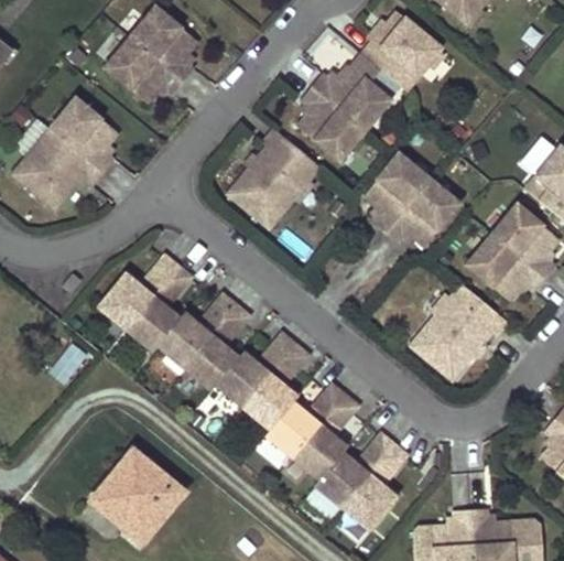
[(440,0),(466,21),(484,0),(440,0)]
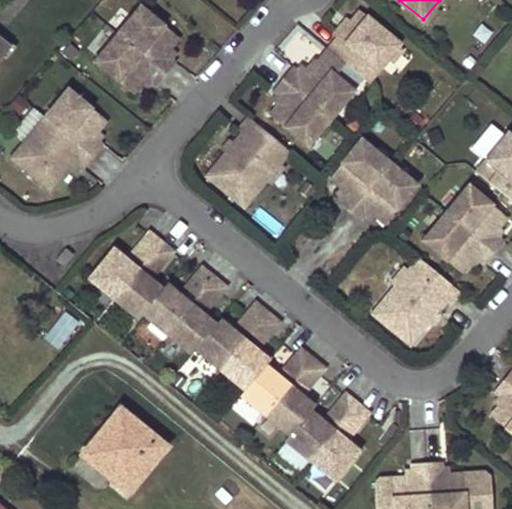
[(165,53),(170,47),(179,36),(140,4),(94,60),(133,92),(141,81),(146,76),(151,79),(156,84),(175,61),(170,56),(165,53)]
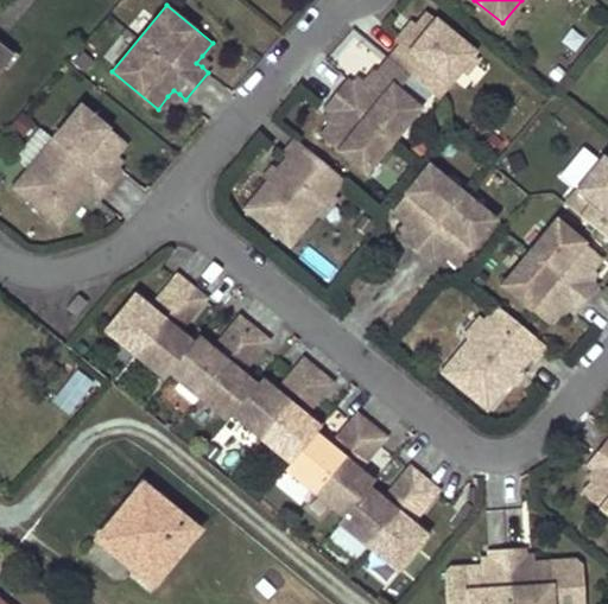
[(418,27),(405,44),(400,40),(388,56),(422,83),(434,69),(449,81),(475,49),(426,10),(415,24),(418,27)]
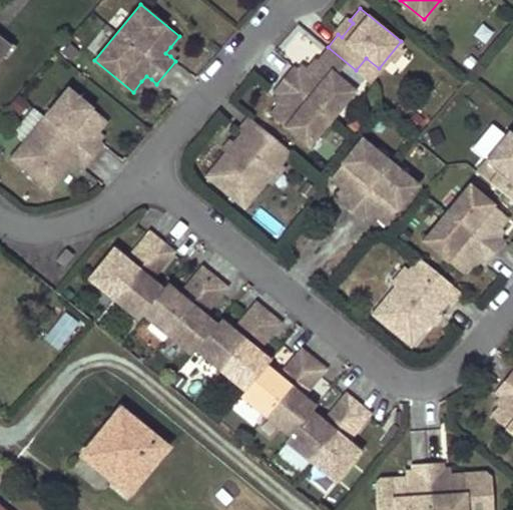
[(388,69),(396,75),(412,52),(404,46),(388,69)]
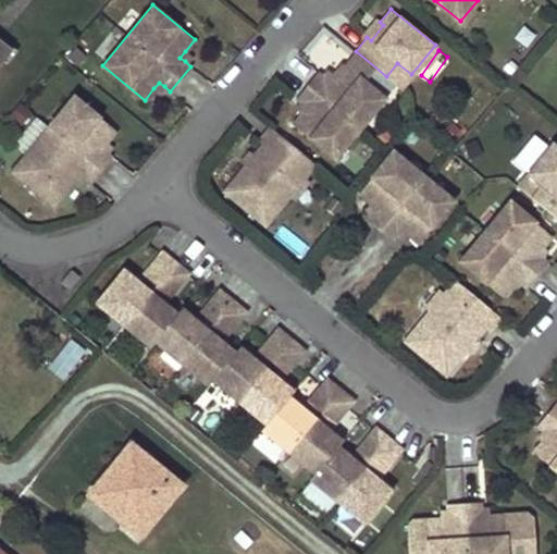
[(190,56),(185,51),(180,58),(185,61),(190,56)]
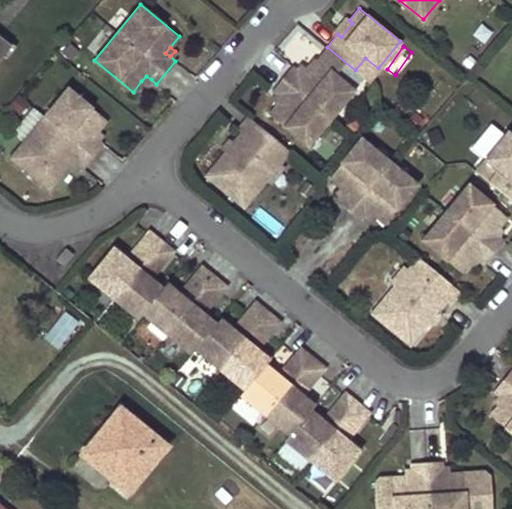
[(292,65),(273,88),(278,92),(283,96),(278,102),(269,112),(308,144),(354,89),(315,57),(306,67),(302,73),(297,69),(292,65)]
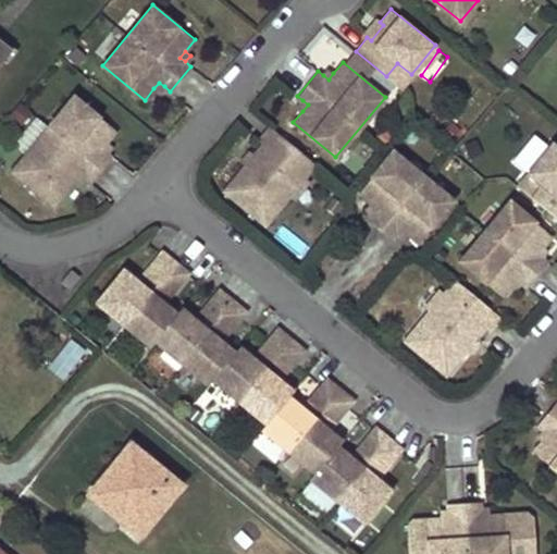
[(400,87),(411,74),(397,63),(386,76),(400,87)]
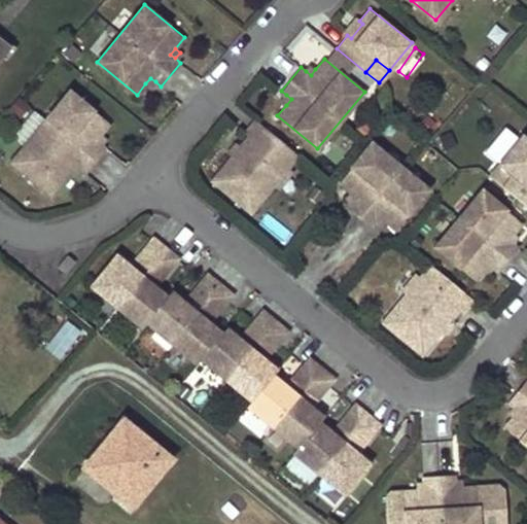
[(311,65),(306,71),(311,75),(315,69),(311,65)]
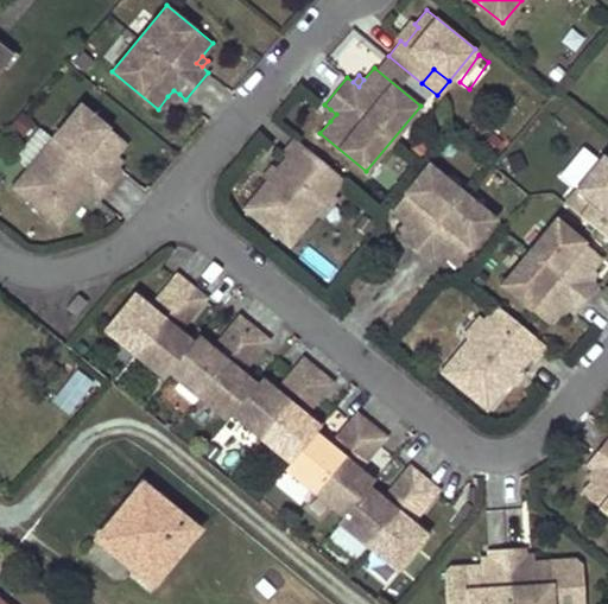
[(173,101),(179,94),(173,90),(168,96),(173,101)]
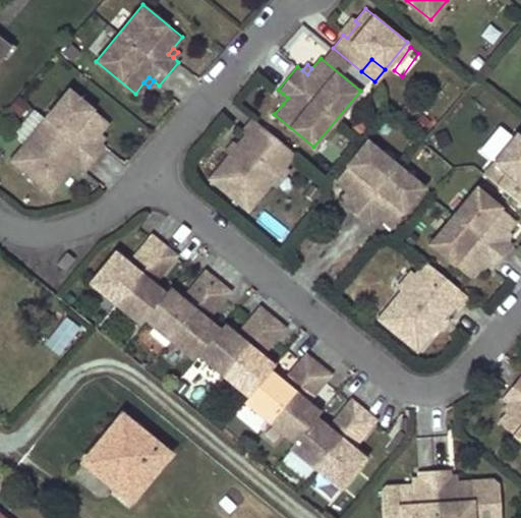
[(95,137),(99,131),(108,121),(69,89),(45,117),(25,140),(10,159),(50,191),(70,167),(75,161),(79,165),(85,170),(105,146),(99,141),(95,137)]
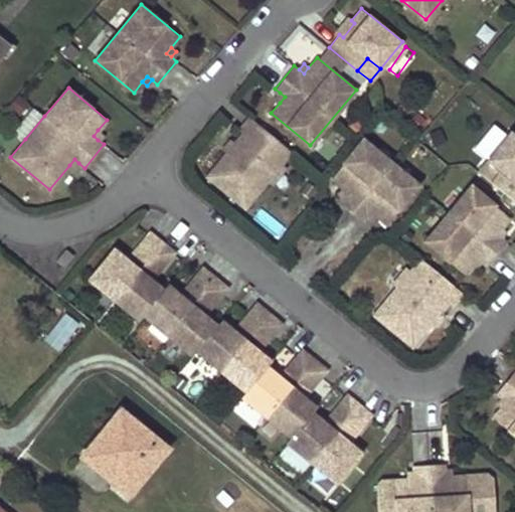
[(285,97),(280,93),(275,99),(280,103),(285,97)]
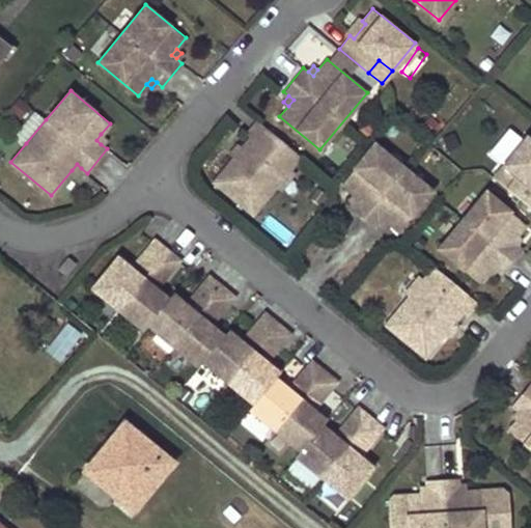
[(46,119),(34,109),(18,130),(19,137),(26,143),(46,119)]
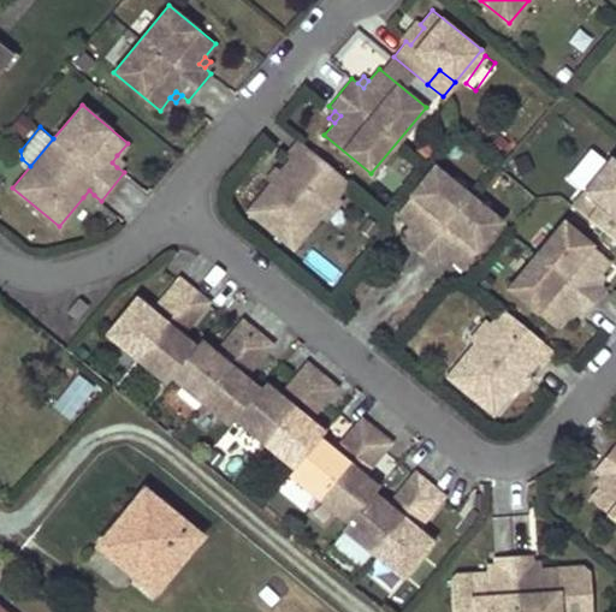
[(348,180),(298,138),(286,153),(290,156),(279,171),(283,174),(277,182),(272,178),(247,209),(294,247),(321,213),(321,212),(317,208),(331,191),(336,196),(336,195),(348,180)]
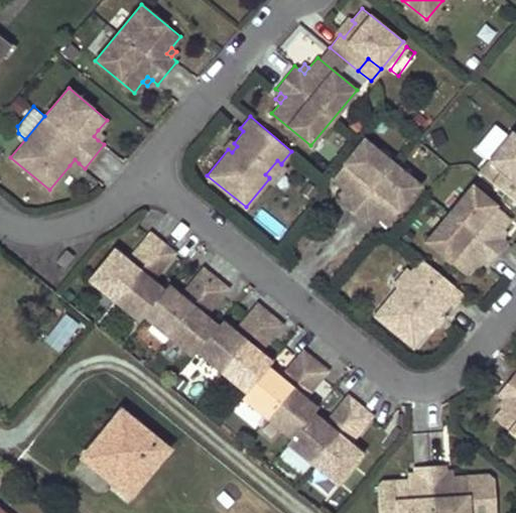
[(494,124),(473,148),(485,158),(506,134),(494,124)]
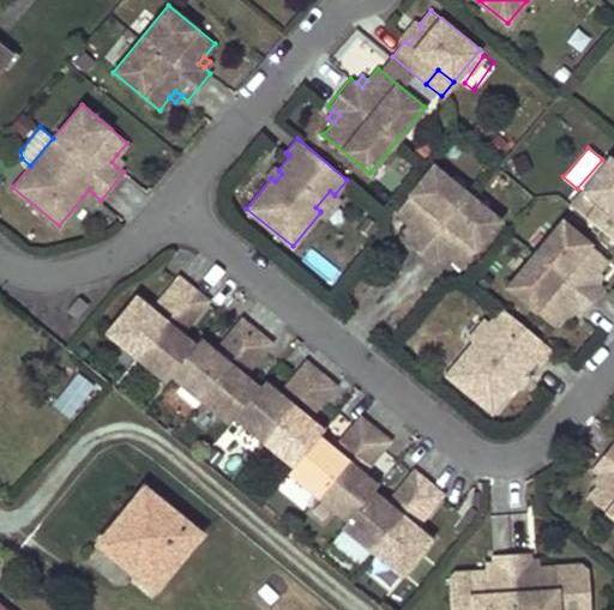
[(289,156),(286,152),(268,174),(271,177),(276,181),(282,174),(278,170),(289,156)]
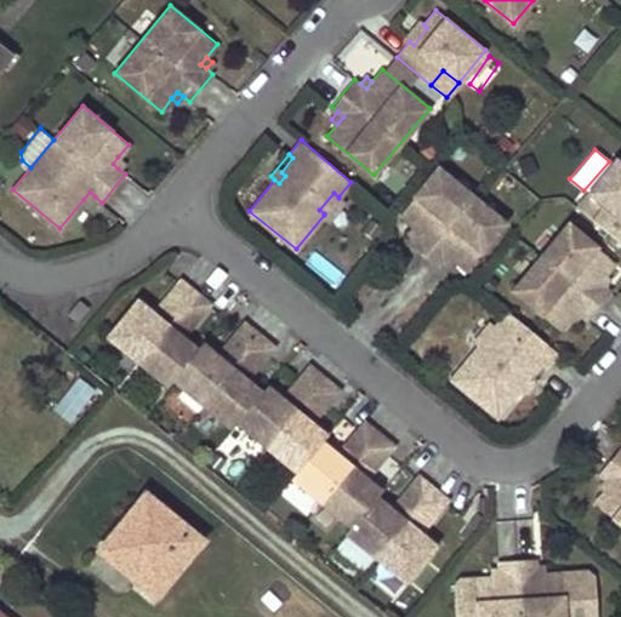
[(118,169),(124,161),(118,156),(113,164),(118,169)]
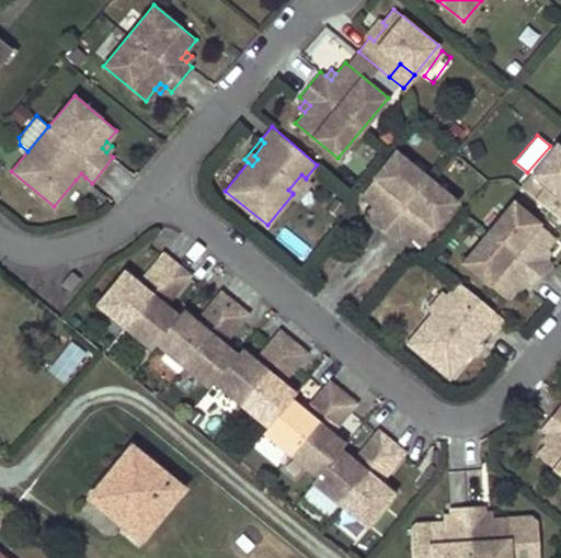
[(560,147),(557,144),(542,161),(560,175),(560,147)]
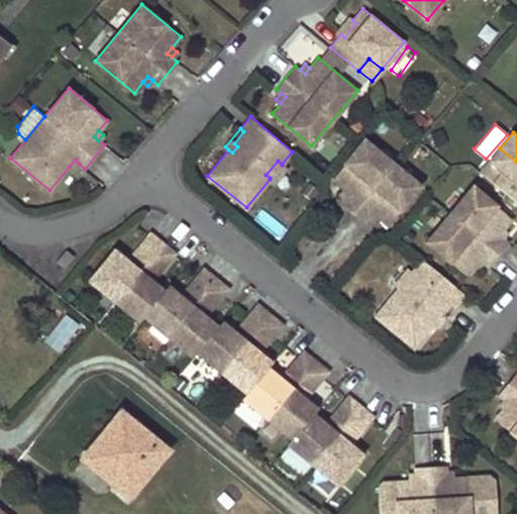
[(366,138),(333,178),(343,187),(349,191),(346,194),(358,204),(370,214),(373,211),(379,215),(389,224),(421,185),(394,162),(366,138)]
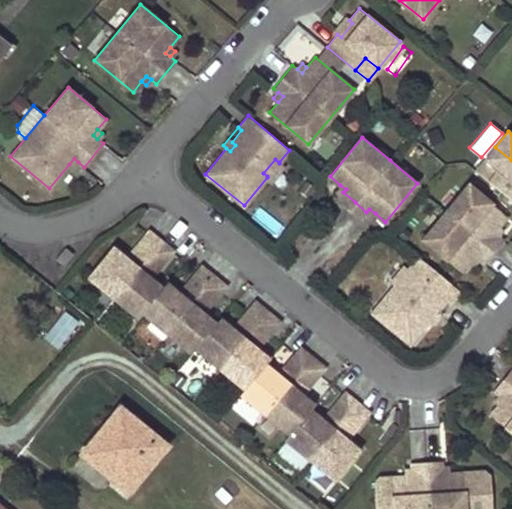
[(511,160),(495,147),(485,158),(499,168),(489,180),(511,198),(511,160)]
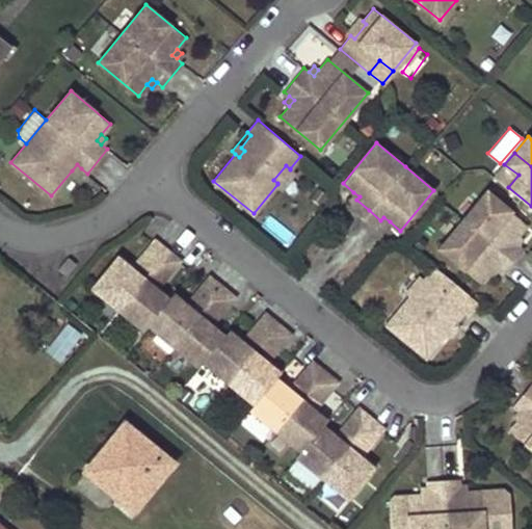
[(72,170),(76,175),(81,168),(77,164),(72,170)]
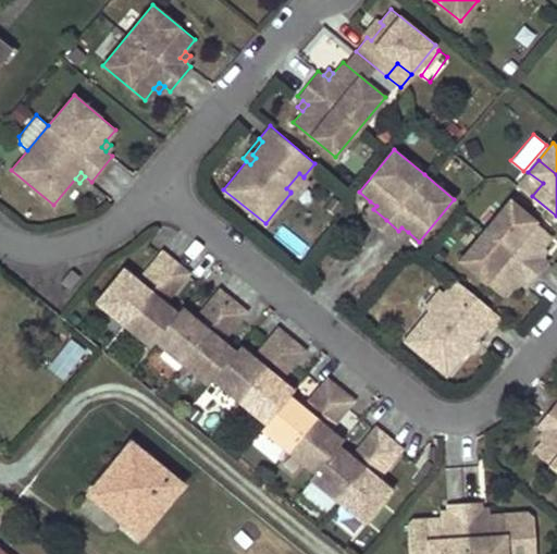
[(543,183),(528,172),(518,184),(532,196),(543,183)]
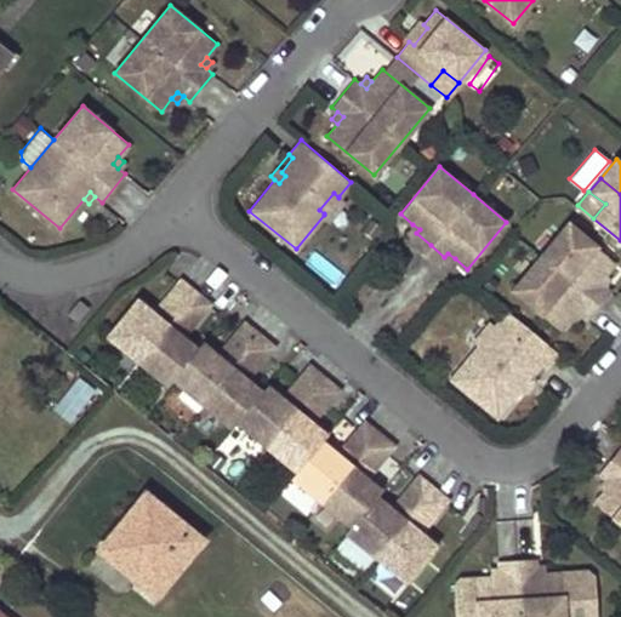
[(328,218),(343,200),(339,196),(339,198),(334,193),(319,210),(324,213),(324,215),(328,218)]
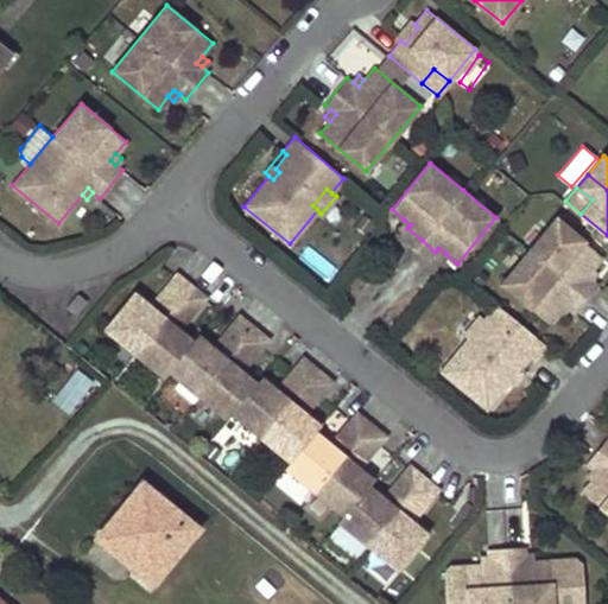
[(587,274),(591,268),(602,255),(556,217),(536,242),(593,291),(599,285),(591,279),(587,274)]
